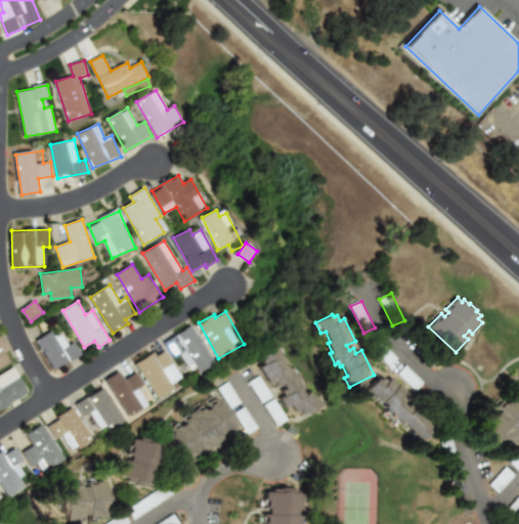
[(166,341),(175,358),(183,353),(196,375),(215,363),(195,325),(166,341)]
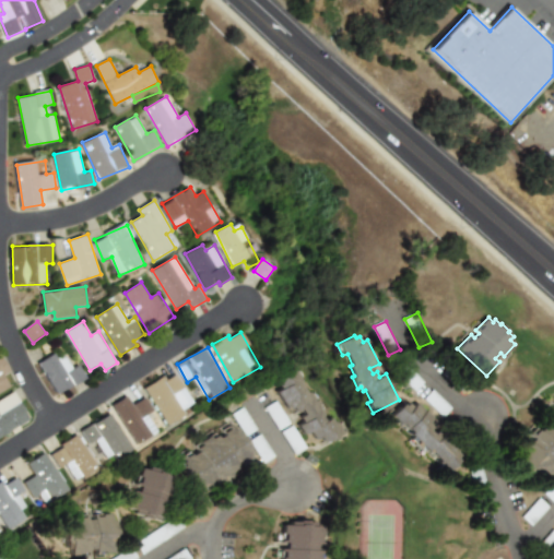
[(81,365),(73,368),(63,351),(40,363),(58,394),(87,379),(81,365)]
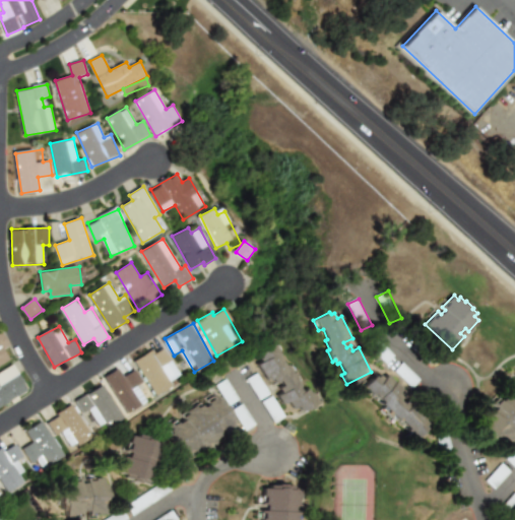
[(10,344),(4,333),(0,335),(0,366),(11,360),(4,348),(10,344)]
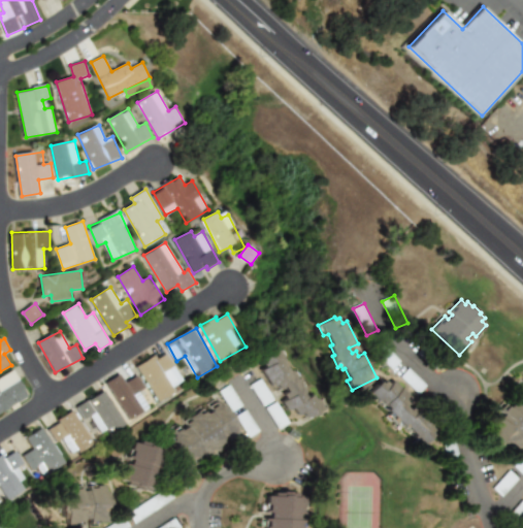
[(384,343),(401,360),(393,369),(376,352),(384,343)]
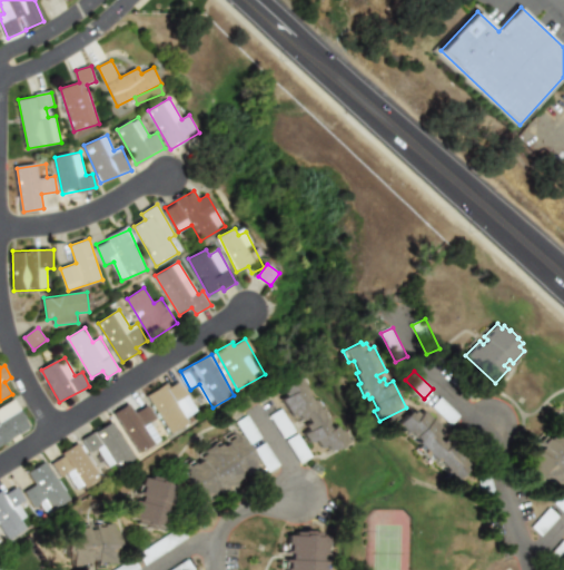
[(285,391),(288,389),(286,386),(304,374),(309,384),(308,385),(310,390),(308,391),(314,400),(316,397),(318,402),(320,401),(330,418),(328,420),(329,422),(327,424),(332,431),(338,426),(342,431),(343,430),(346,434),(349,432),(354,440),(337,450),(335,448),(330,450),(327,445),(322,449),(316,440),(310,444),(303,433),(308,430),(305,425),(309,422),(307,419),(303,422),(299,416),(294,420),(282,400),(287,395),(285,391)]
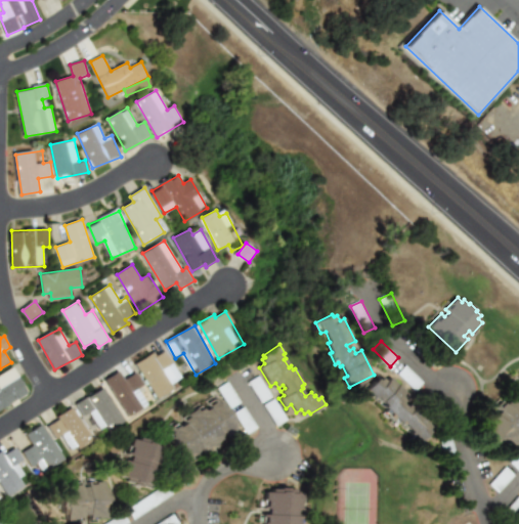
[(137,362),(157,399),(175,389),(173,384),(182,379),(167,350),(158,355),(157,352),(137,362)]
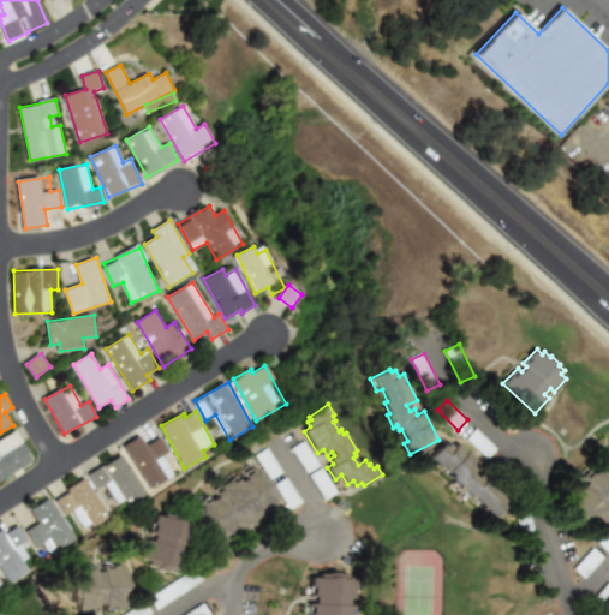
[(477,428),(497,448),(488,458),(467,439),(477,428)]
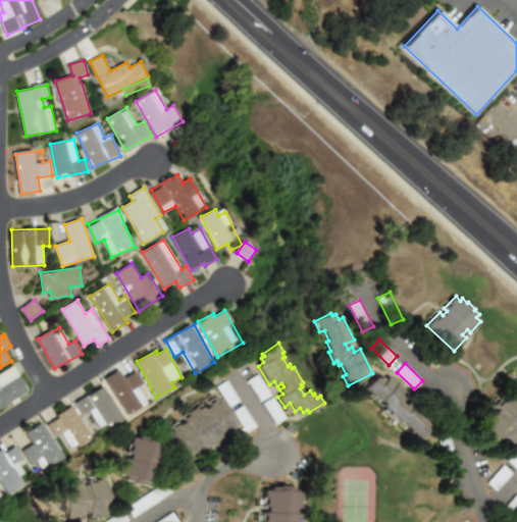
[(0,373),(0,409),(30,392),(14,365),(0,373)]
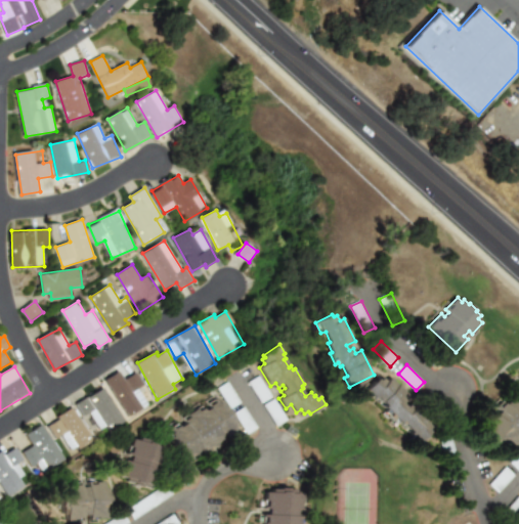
[(126,380),(121,370),(106,380),(130,417),(149,404),(139,388),(145,385),(137,373),(126,380)]
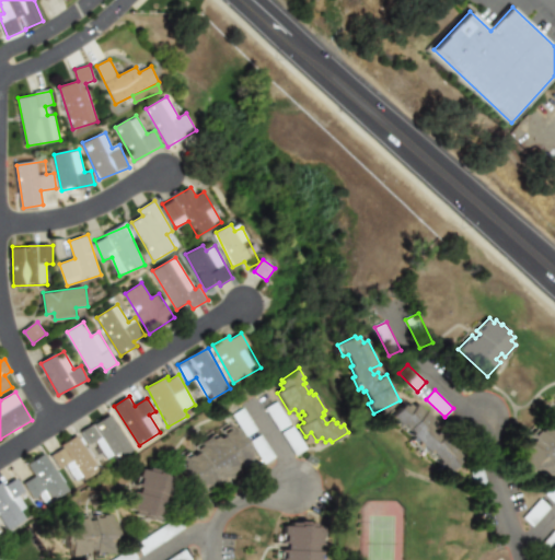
[(390,419),(408,399),(415,405),(418,401),(435,418),(430,422),(434,424),(438,419),(471,450),(447,475),(437,465),(440,462),(427,450),(425,452),(412,440),(415,438),(399,422),(396,426),(390,419)]
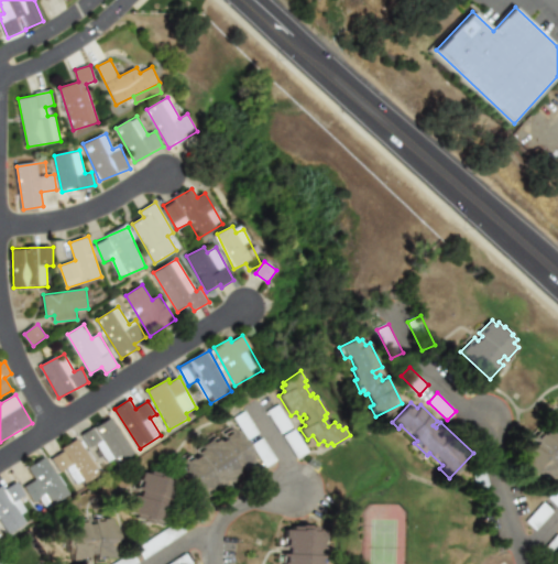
[(281,404),(294,426),(283,433),(270,411),(281,404)]
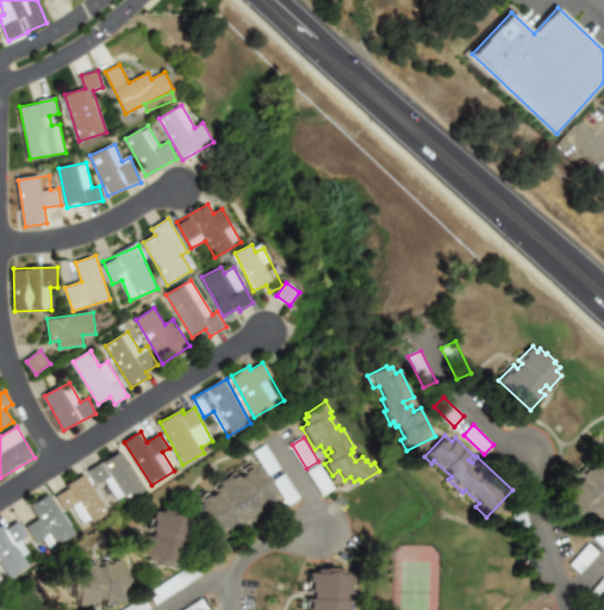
[(267,444),(282,468),(271,475),(256,452),(267,444)]
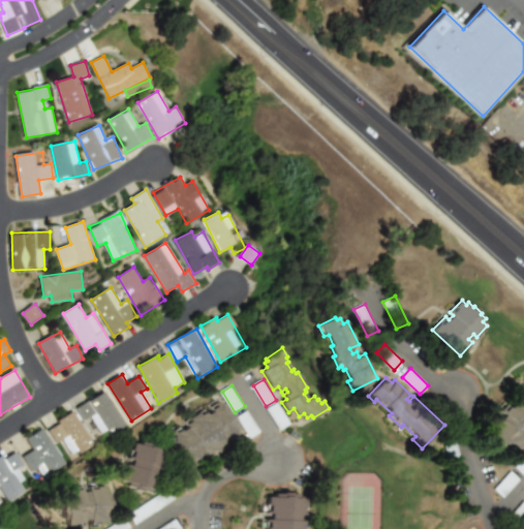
[(523,435),(520,438),(523,441),(510,455),(482,429),(497,413),(500,417),(503,414),(499,411),(523,386),(523,435)]
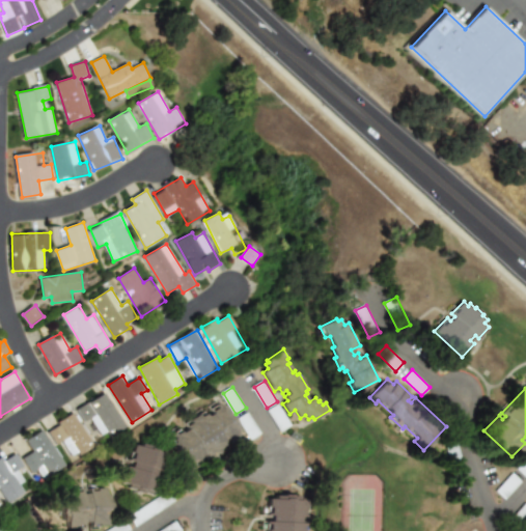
[(85,421),(92,418),(103,438),(126,425),(107,392),(78,409),(85,421)]
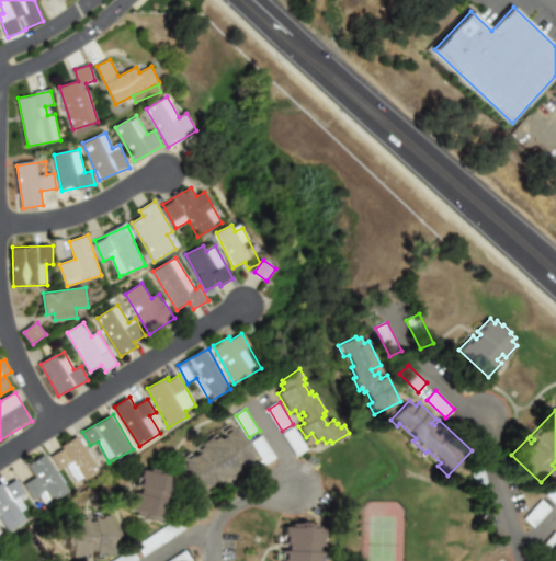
[(205,496),(201,489),(199,490),(195,487),(194,487),(189,479),(190,478),(188,473),(190,471),(182,459),(192,454),(195,457),(202,453),(199,447),(217,435),(220,441),(228,436),(225,432),(233,426),(236,431),(238,430),(244,437),(245,436),(252,449),(256,455),(252,457),(257,464),(246,471),(244,467),(239,470),(241,473),(220,487),(218,483),(215,485),(217,489),(205,496)]
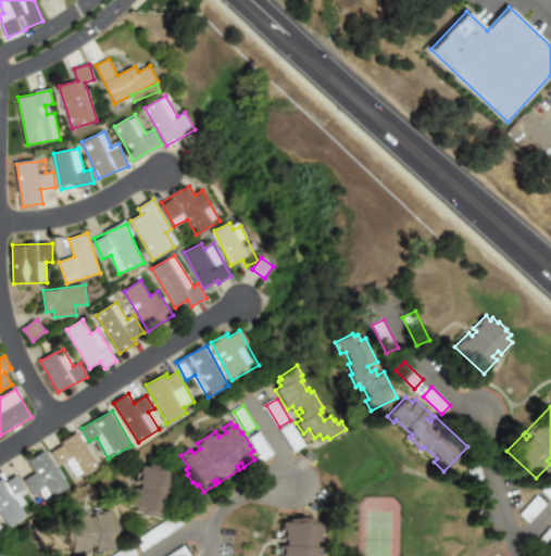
[(292,422),(307,444),(296,451),(283,429),(292,422)]
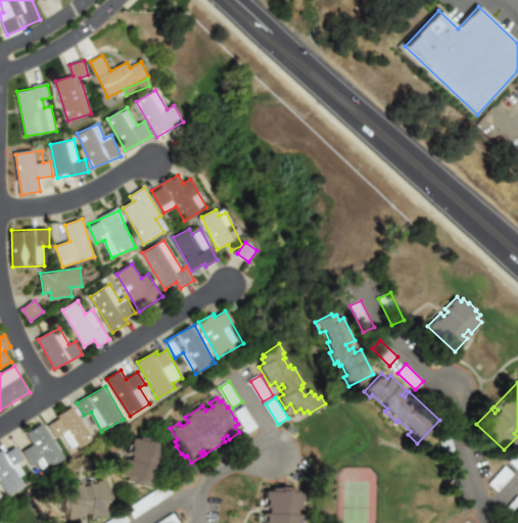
[(246,406),(260,426),(249,432),(236,412),(246,406)]
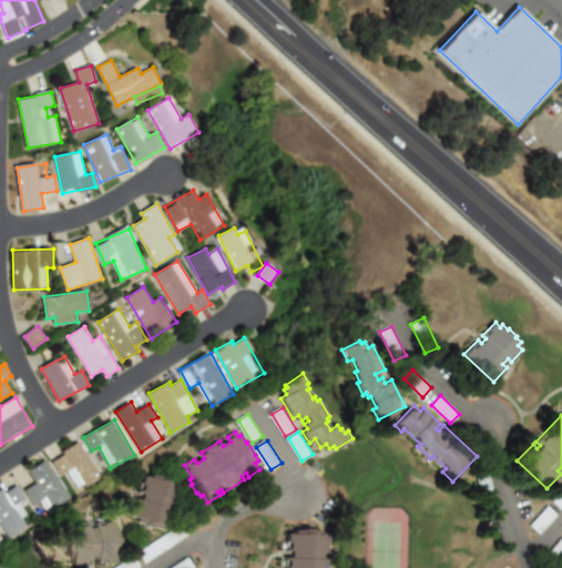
[(52,459),(61,475),(68,472),(79,489),(101,476),(81,443),(52,459)]
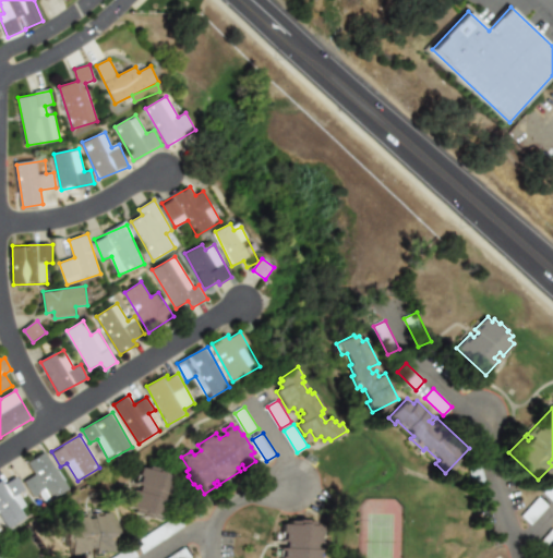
[(28,462),(36,474),(25,481),(34,497),(41,493),(47,501),(69,488),(46,451),(28,462)]
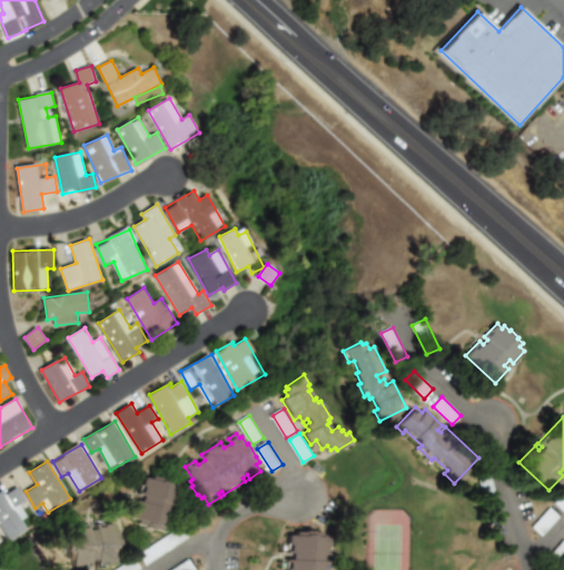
[(132,517),(138,500),(141,501),(144,495),(139,494),(145,475),(151,478),(152,475),(160,478),(160,475),(170,479),(170,480),(176,482),(175,484),(181,487),(176,505),(170,504),(169,510),(175,511),(170,528),(162,526),(161,529),(154,527),(152,529),(146,527),(146,524),(138,522),(139,519),(132,517)]
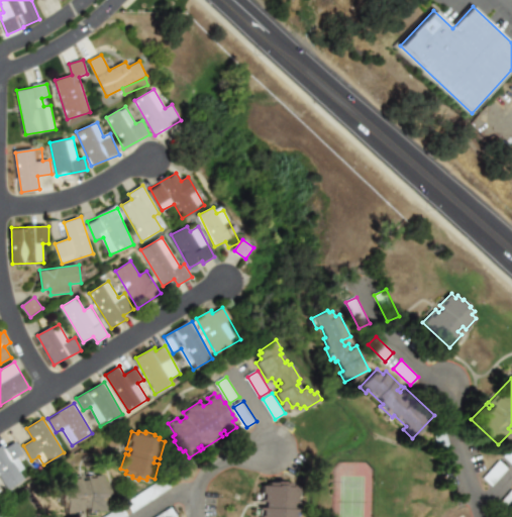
[(23,453),(15,438),(0,447),(0,477),(8,490),(25,480),(20,471),(24,468),(18,457),(23,453)]
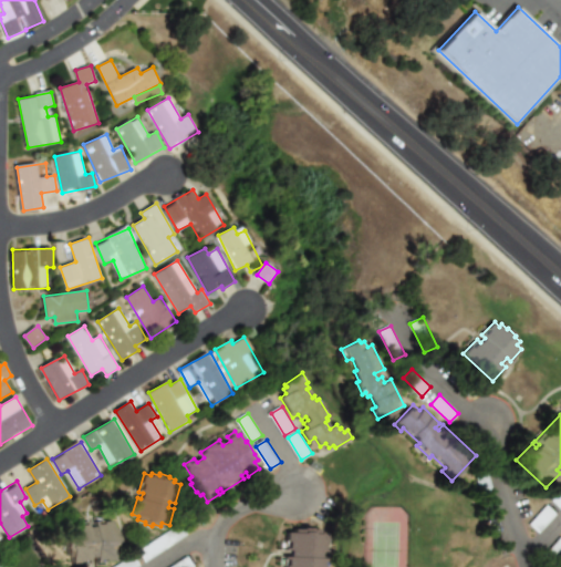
[(550,501),(560,490),(560,509),(550,501)]
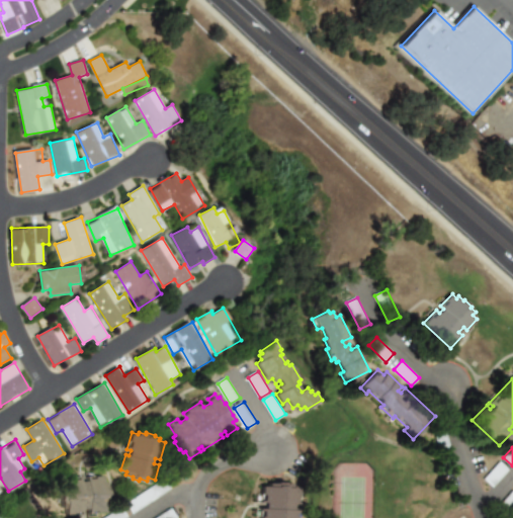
[(482,479),(499,461),(507,469),(491,487),(482,479)]
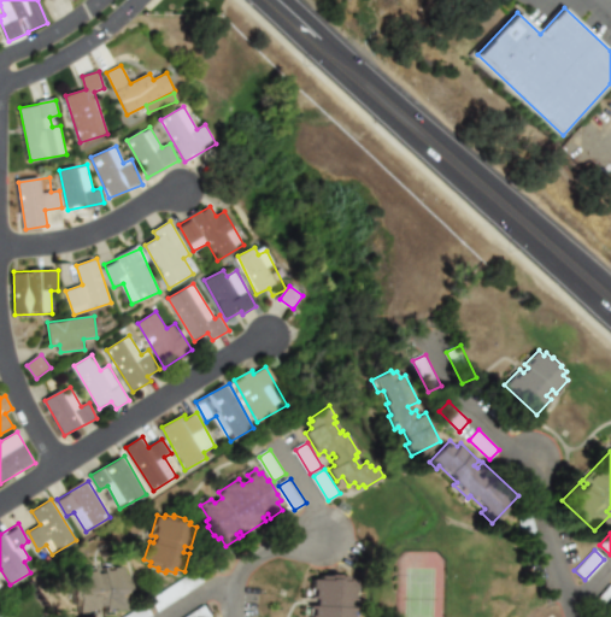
[(125,610),(104,611),(104,606),(98,607),(98,611),(78,612),(77,605),(74,606),(72,597),(71,597),(71,587),(72,586),(72,579),(76,579),(75,570),(95,569),(95,574),(101,573),(101,569),(122,568),(122,575),(125,575),(125,583),(128,583),(128,592),(125,592),(127,600),(124,600),(125,610)]
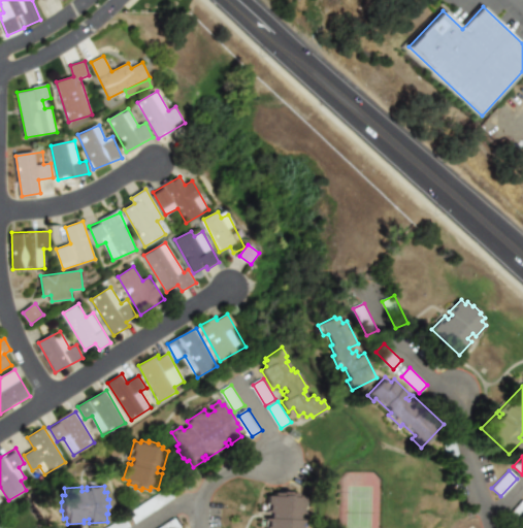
[(129,513),(170,487),(177,497),(135,524),(129,513)]
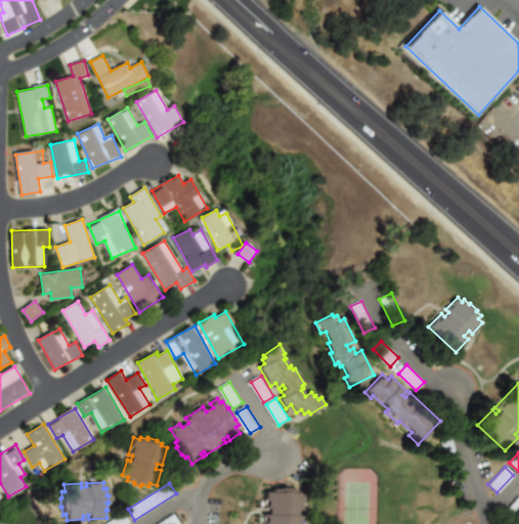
[(302,508),(297,508),(297,517),(302,517),(302,523),(264,523),(265,515),(270,515),(270,508),(266,508),(266,492),(273,492),(273,488),(280,488),(280,487),(289,488),(289,489),(296,490),(296,493),(303,493),(302,508)]
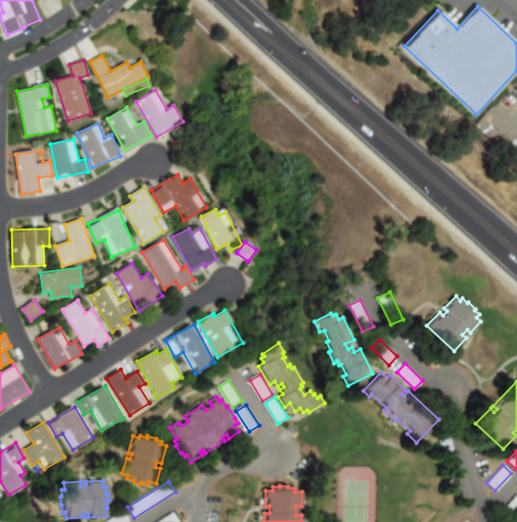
[(499,511),(516,493),(516,510),(508,519),(499,511)]
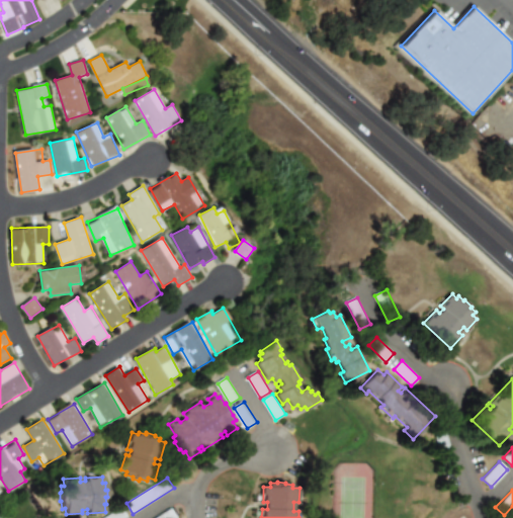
[(103,517),(122,507),(129,517),(126,517),(103,517)]
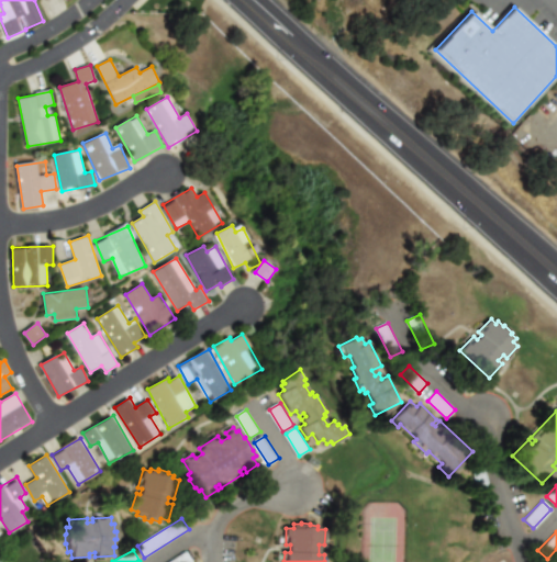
[(169,561),(187,551),(193,561),(169,561)]
